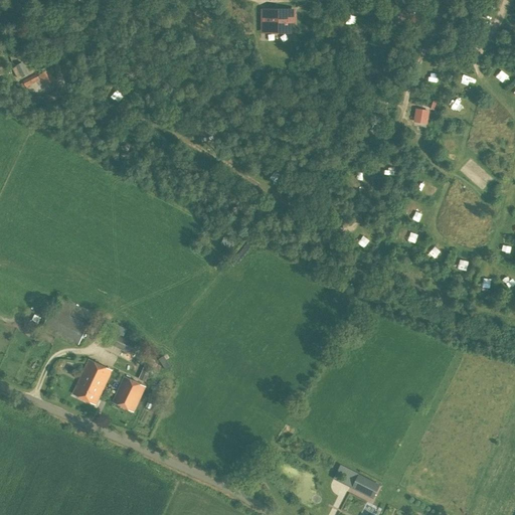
[(295,34),(296,9),(262,9),(262,33),(295,34)]
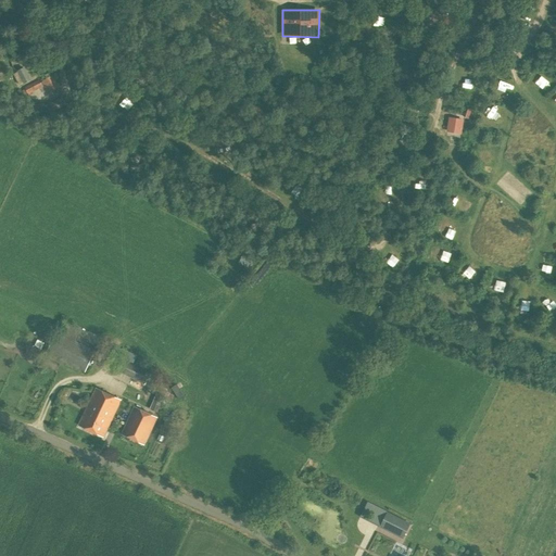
[(386,13),(378,22),(389,32),(396,24),(386,13)]
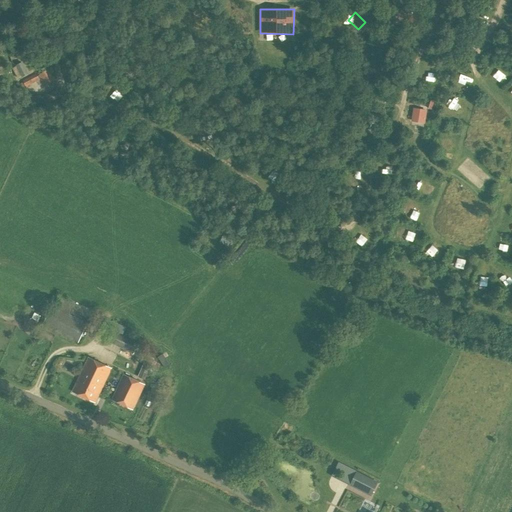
[(53,32),(50,29),(45,35),(48,38),(53,32)]
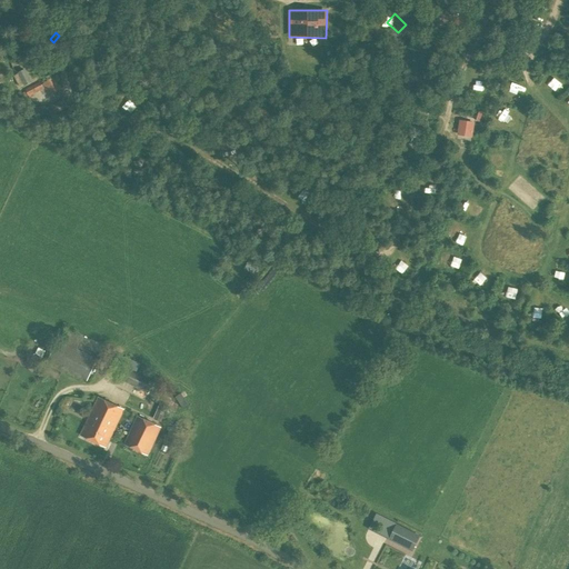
[(25,70),(18,73),(25,86),(31,82),(25,70)]
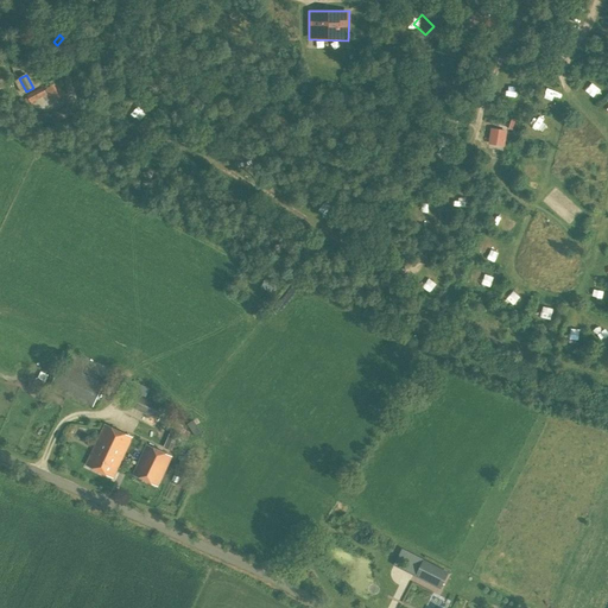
[(590,94),(599,87),(590,77),(582,86),(590,94)]
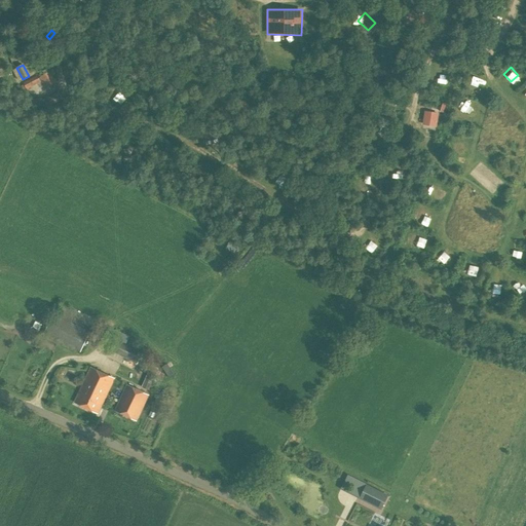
[(45,87),(55,81),(49,72),(39,78),(45,87)]
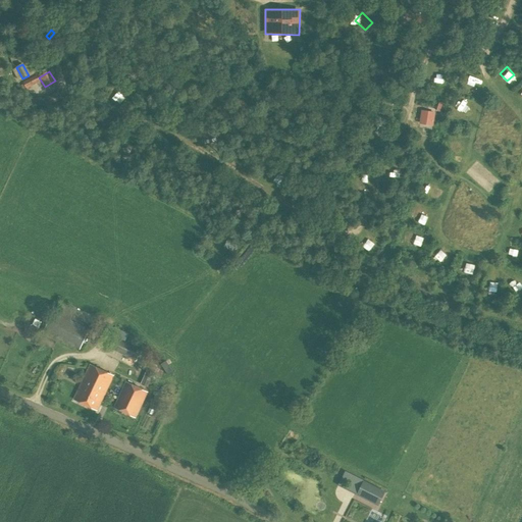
[(27,89),(41,82),(37,74),(23,83),(24,84),(27,89)]
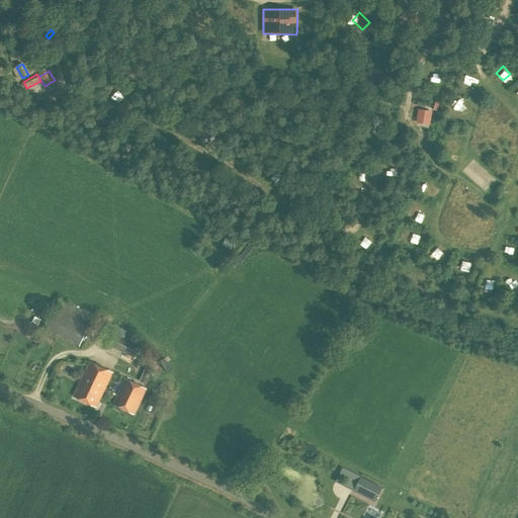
[(26,88),(24,83),(20,85),(28,99),(30,98),(31,97),(26,88)]
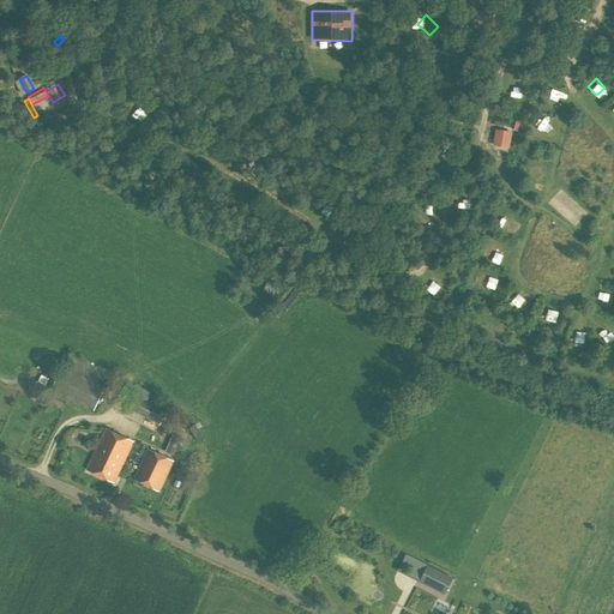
[(67,108),(55,114),(61,122),(73,116),(68,107),(67,108)]
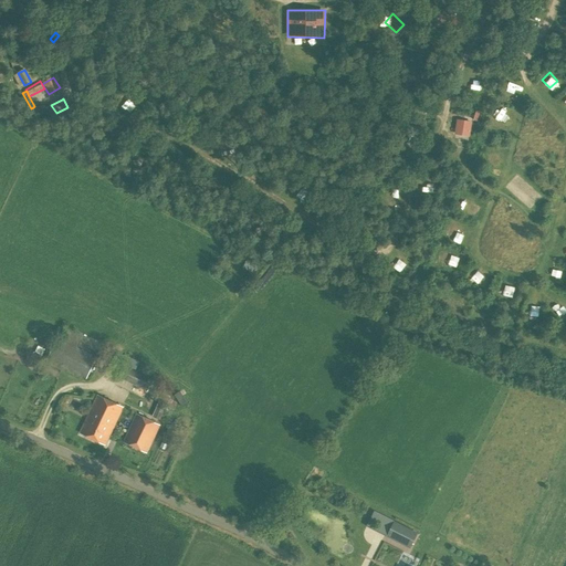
[(40,107),(33,107),(33,117),(44,117),(45,108),(45,106),(40,105),(40,107)]
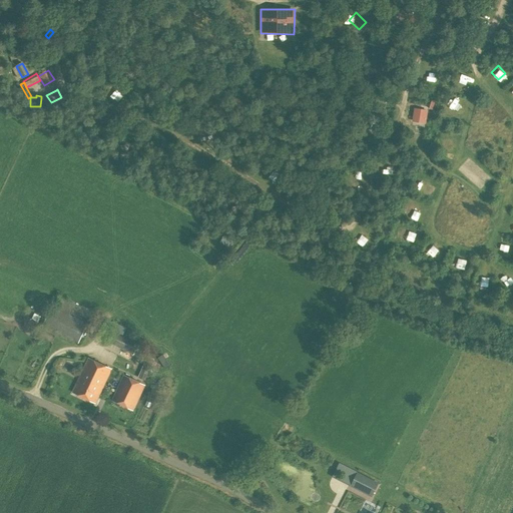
[(45,105),(51,102),(46,95),(41,98),(45,105)]
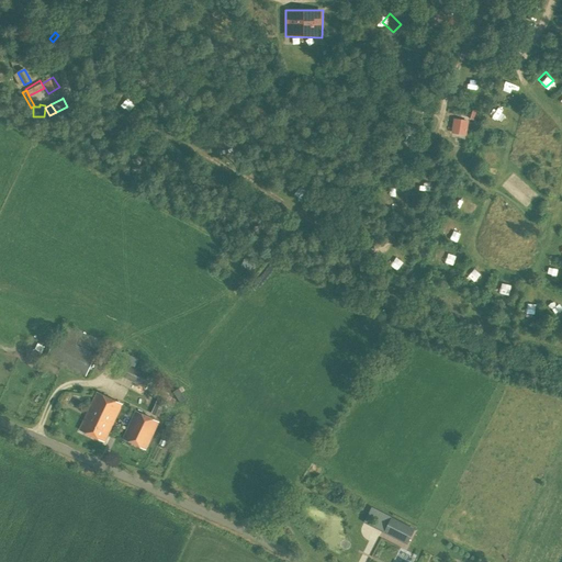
[(470,121),(454,119),(452,134),(468,136),(470,121)]
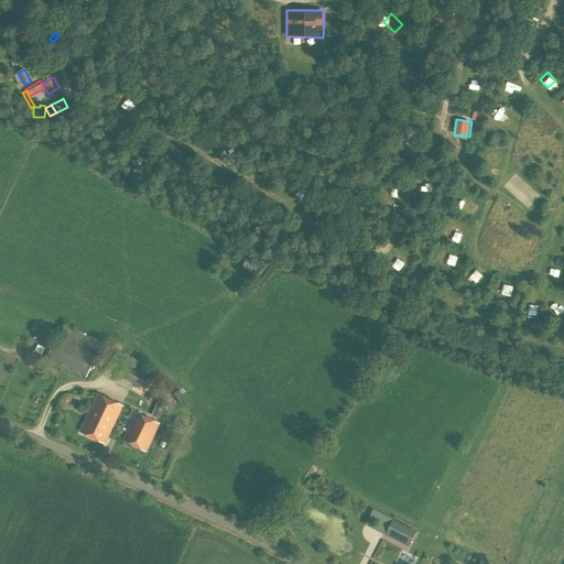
[(464,210),(475,213),(476,203),(466,201),(464,210)]
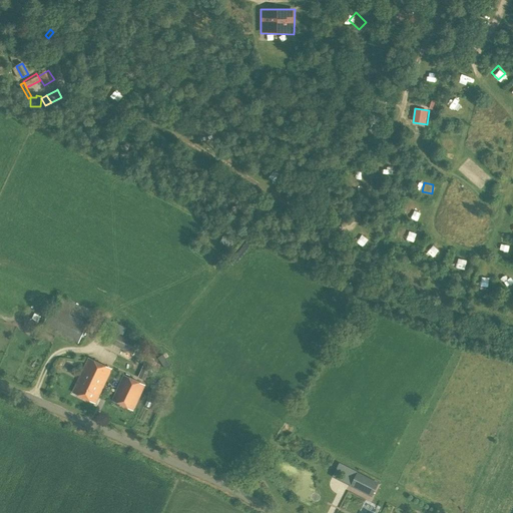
[(233,240),(224,234),(220,241),(229,247),(233,240)]
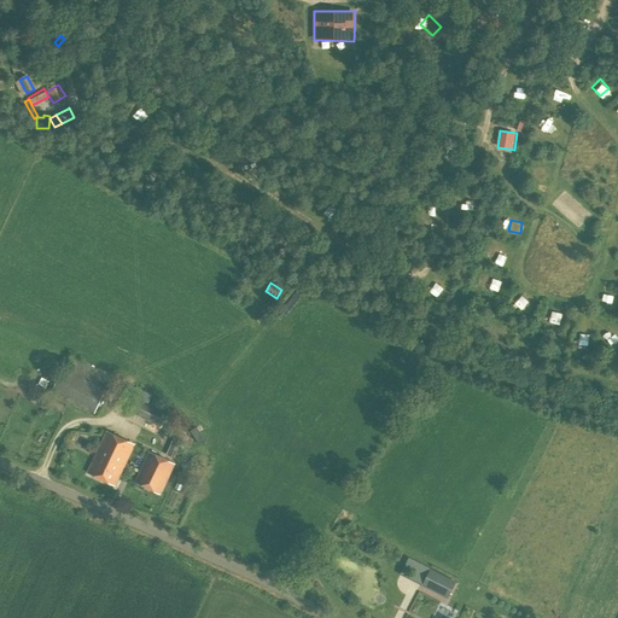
[(617,309),(617,307),(617,293),(611,290),(605,303),(617,309)]
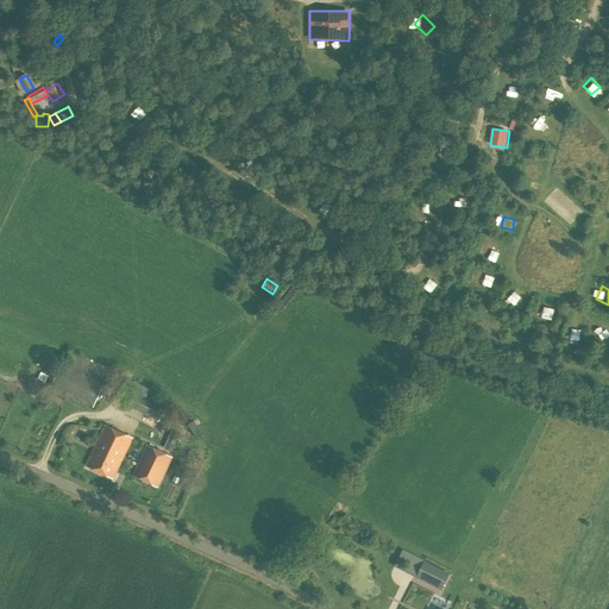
[(296,294),(290,289),(281,301),(287,306),(296,294)]
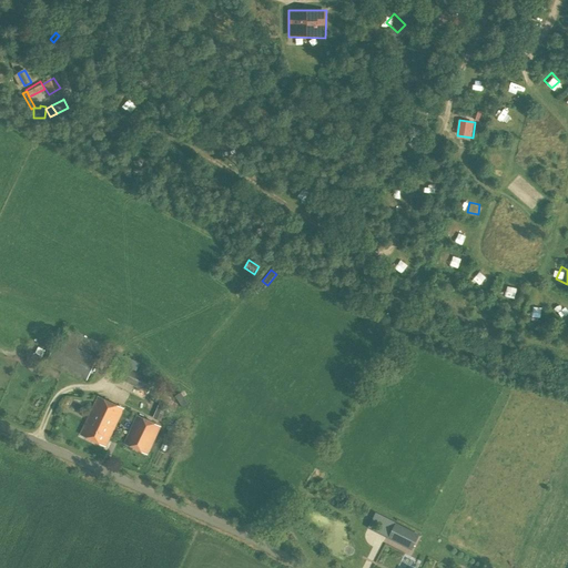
[(510,290),(514,283),(504,279),(500,285),(510,290)]
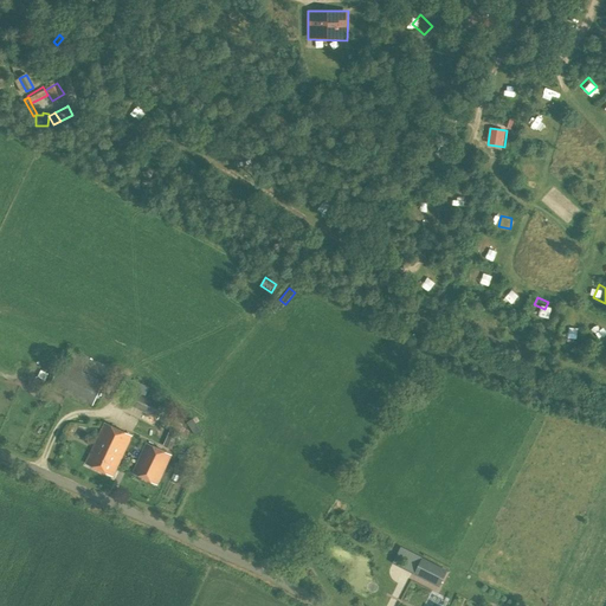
[(92,406),(104,382),(62,361),(50,385),(92,406)]
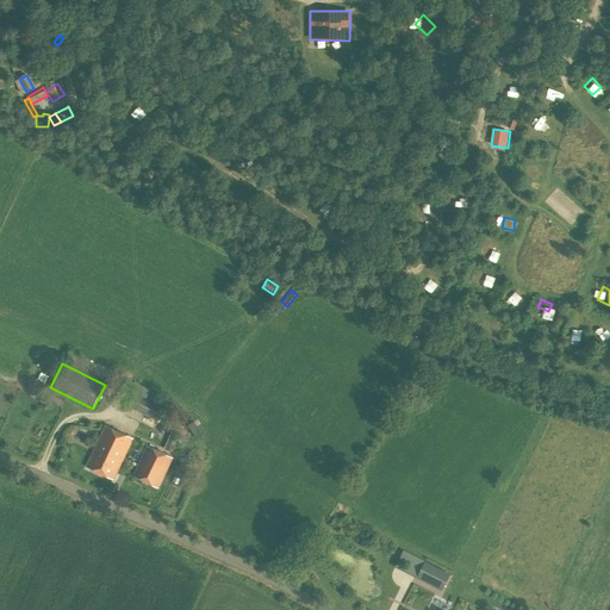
[(129,391),(131,392),(145,398),(147,399),(150,390),(132,381),(129,391)]
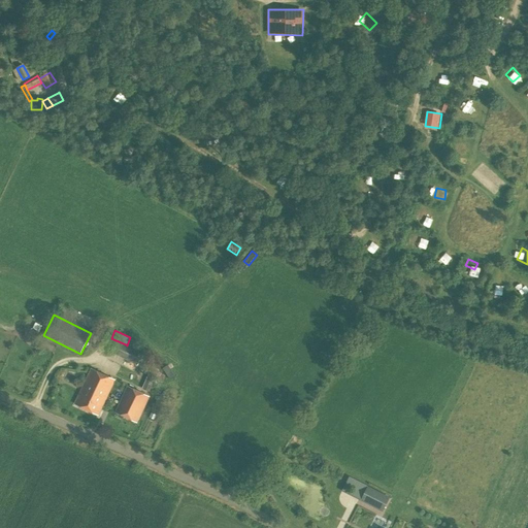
[(116,340),(110,351),(138,363),(142,354),(141,353),(116,340)]
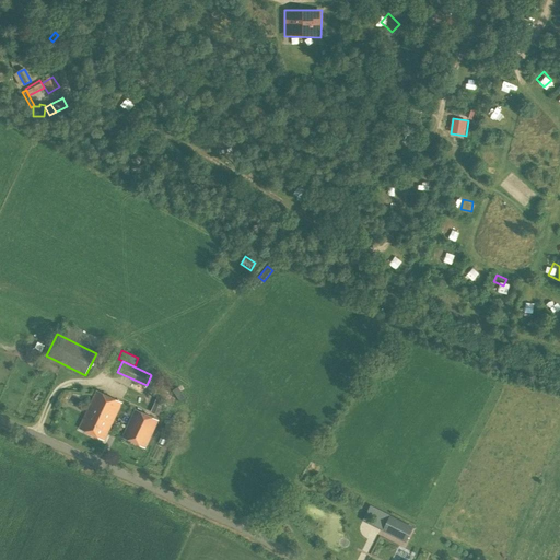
[(103,441),(121,404),(96,391),(78,428),(103,441)]
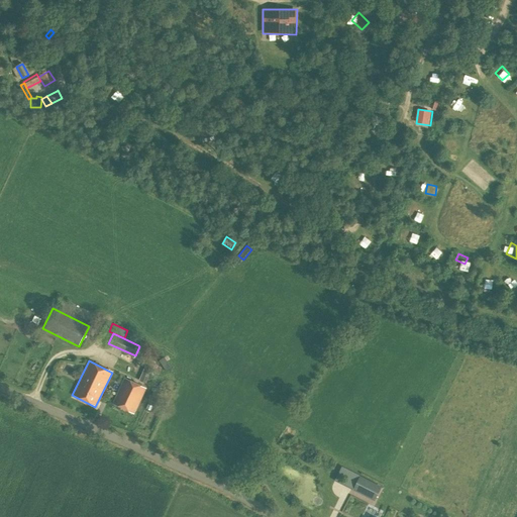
[(134,414),(146,388),(124,378),(112,404),(134,414)]
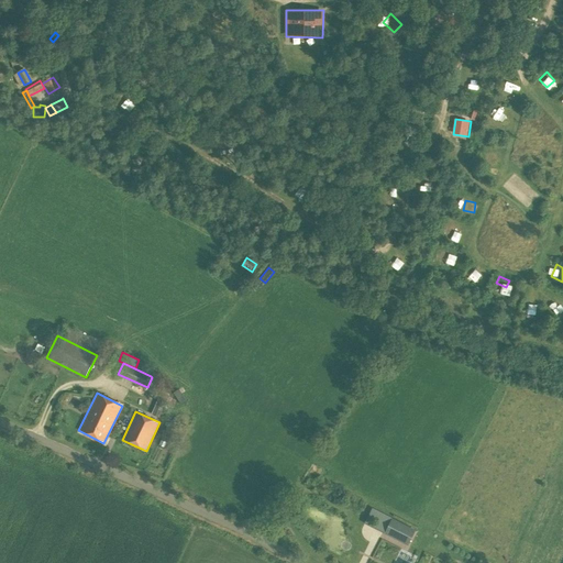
[(384,533),(392,518),(373,508),(365,523),(384,533)]
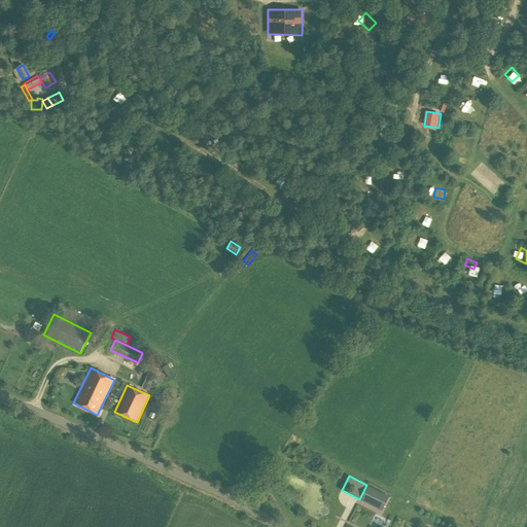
[(382,511),(389,496),(366,485),(359,499),(382,511)]
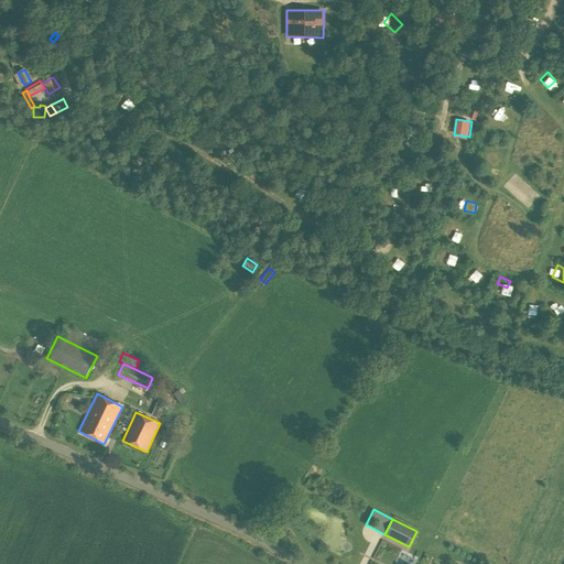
[(405,551),(400,554),(404,561),(410,556),(405,551)]
